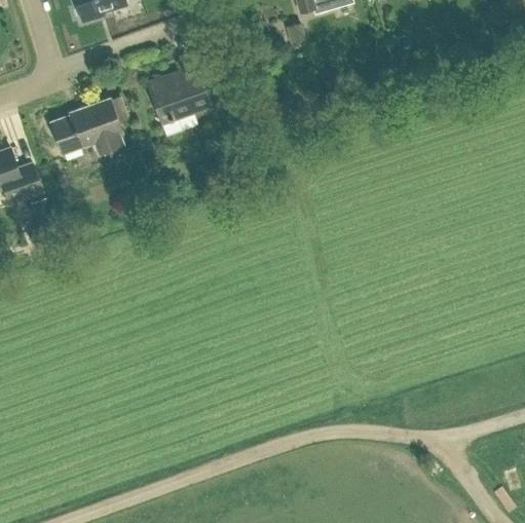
[(76,0),(83,22),(105,15),(104,11),(126,4),(124,0),(76,0)]
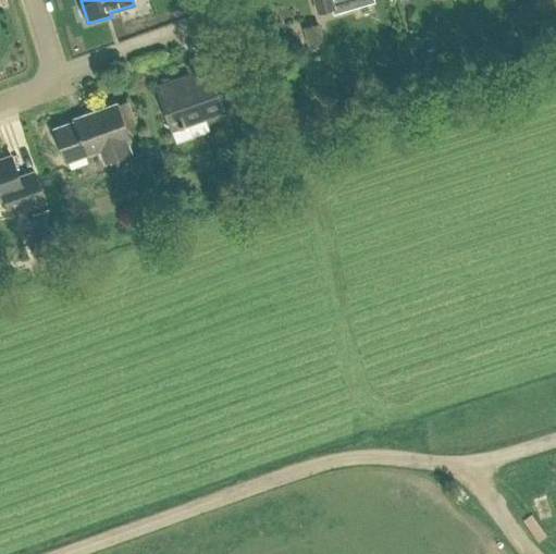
[(313,0),(319,14),(345,5),(343,0),(313,0)]
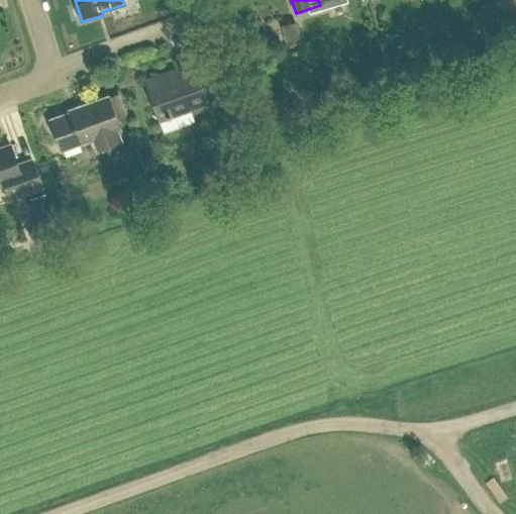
[(207,79),(197,49),(176,57),(180,70),(144,82),(160,126),(210,108),(201,81),(207,79)]
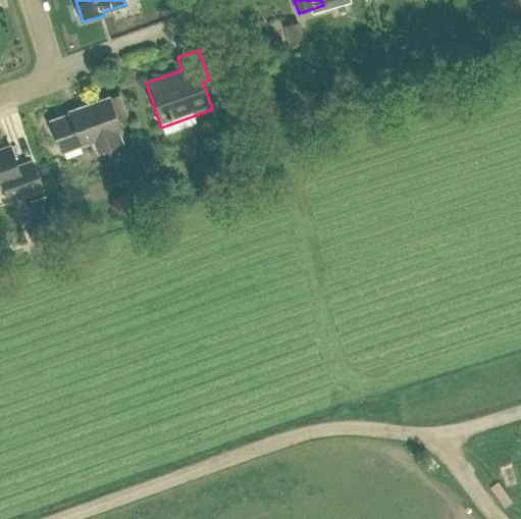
[(94,142),(98,154),(124,145),(109,99),(79,110),(80,112),(52,122),(62,153),(94,142)]
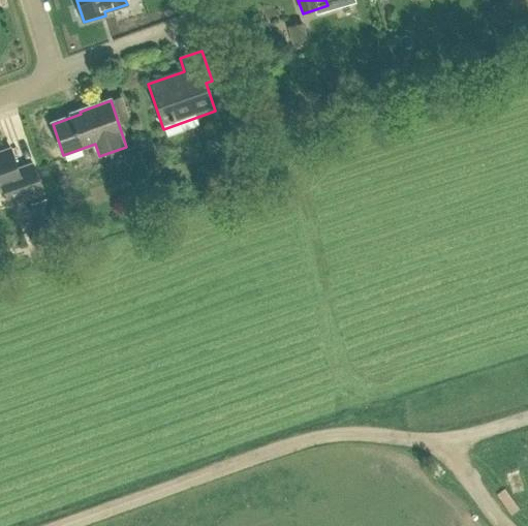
[(18,169),(10,149),(0,153),(0,190),(5,189),(10,206),(43,194),(33,164),(18,169)]
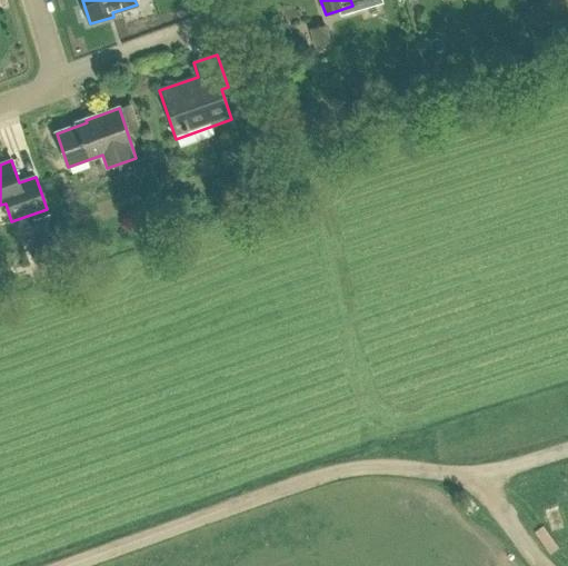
[(550,532),(567,527),(567,516),(548,520),(550,532)]
